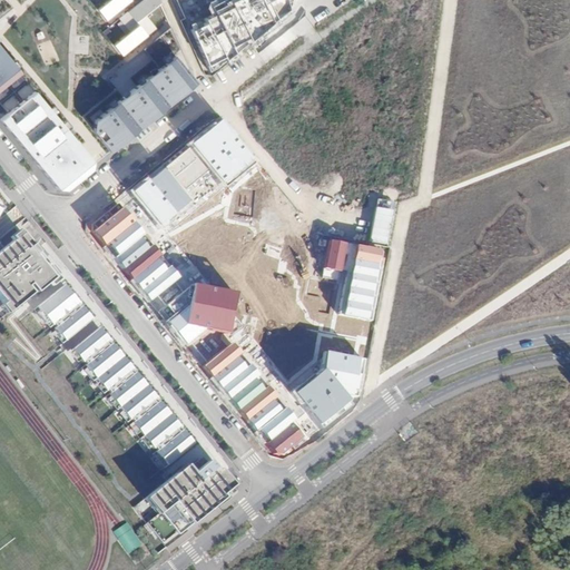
[(108,0),(98,9),(106,19),(129,0),(108,0)]
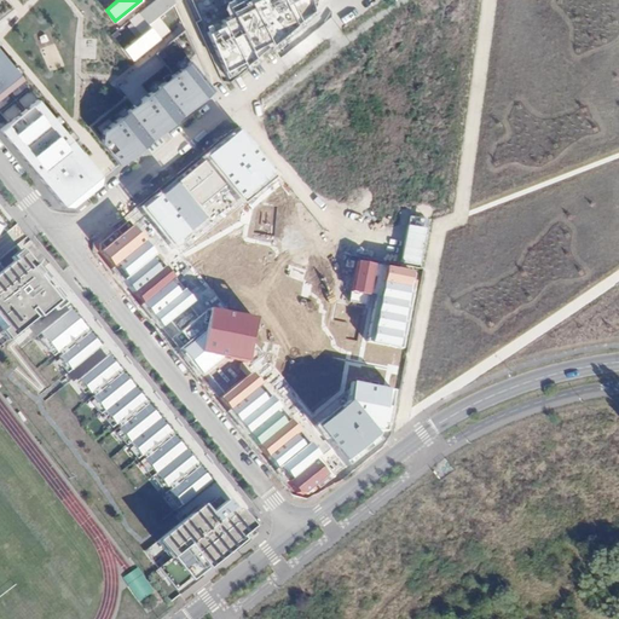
[(143,18),(150,27),(123,47),(133,59),(169,29),(156,17),(175,3),(173,0),(152,0),(128,18),(134,25),(143,18)]
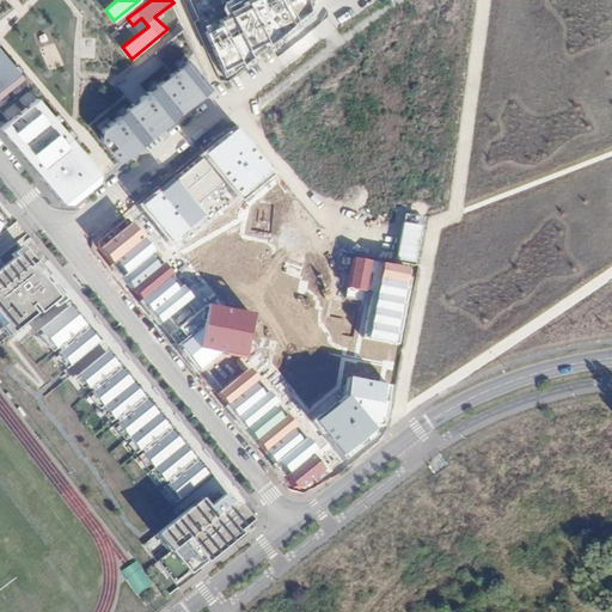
[(271,47),(248,0),(227,8),(232,18),(255,59),(271,47)]
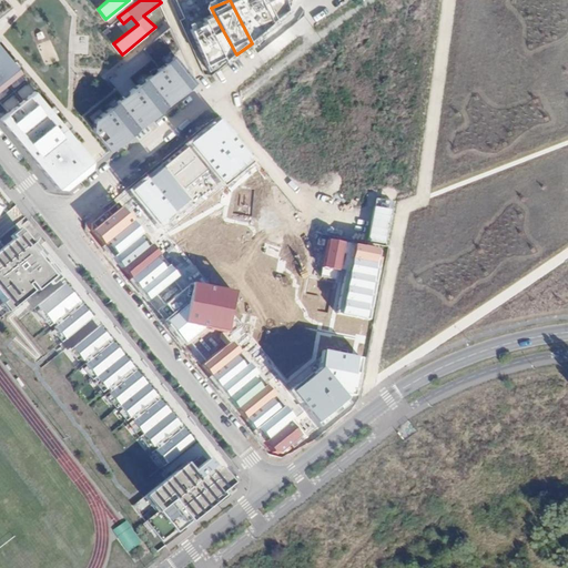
[(275,27),(261,0),(230,0),(252,43),(275,27)]
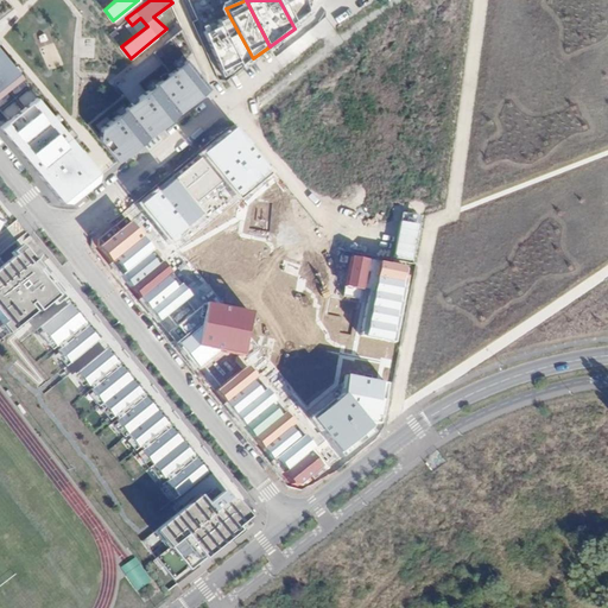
[(317,0),(290,0),(283,5),(295,29),(311,16),(316,8),(318,1),(317,0)]
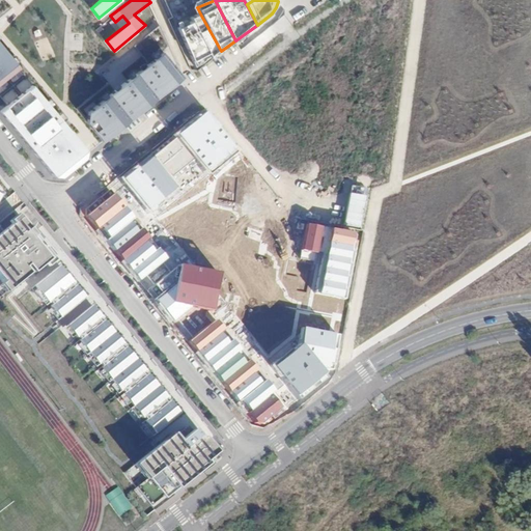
[(212,58),(221,51),(201,16),(191,20),(212,58)]
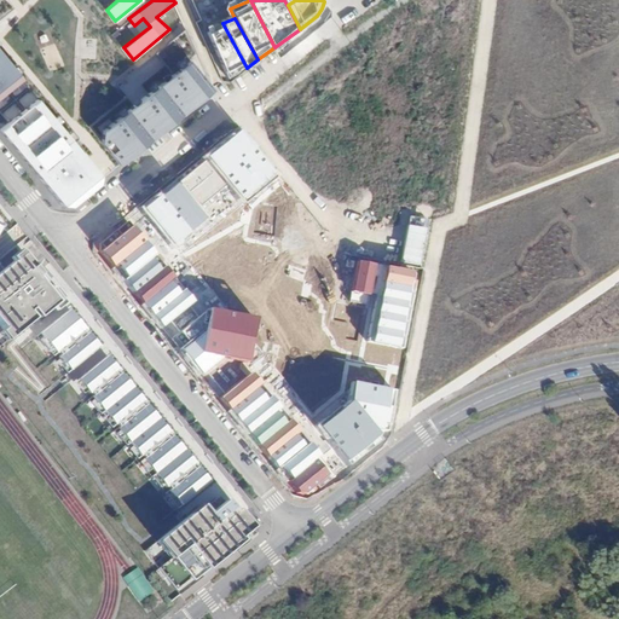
[(122,45),(137,33),(128,22),(120,29),(122,33),(117,38),(122,45)]
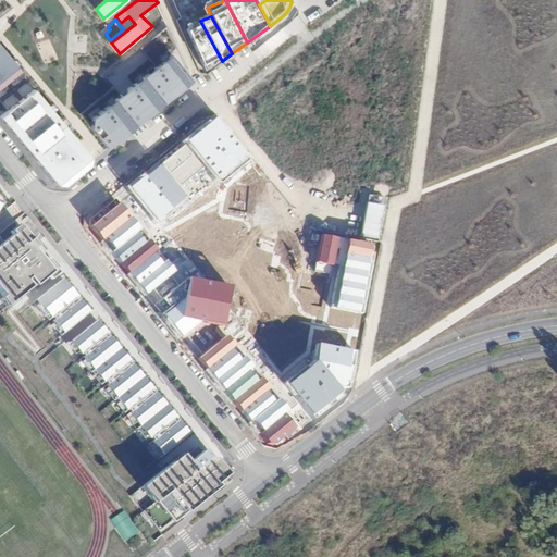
[(222,61),(200,21),(186,27),(206,72),(222,61)]
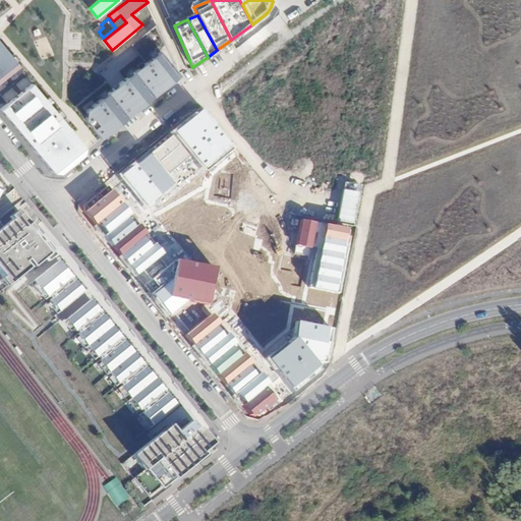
[(0,78),(17,65),(0,44),(0,78)]
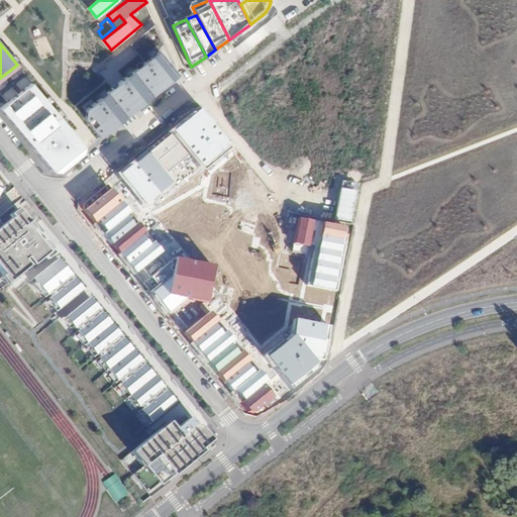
[(158,50),(85,108),(83,117),(99,137),(178,74),(158,50)]
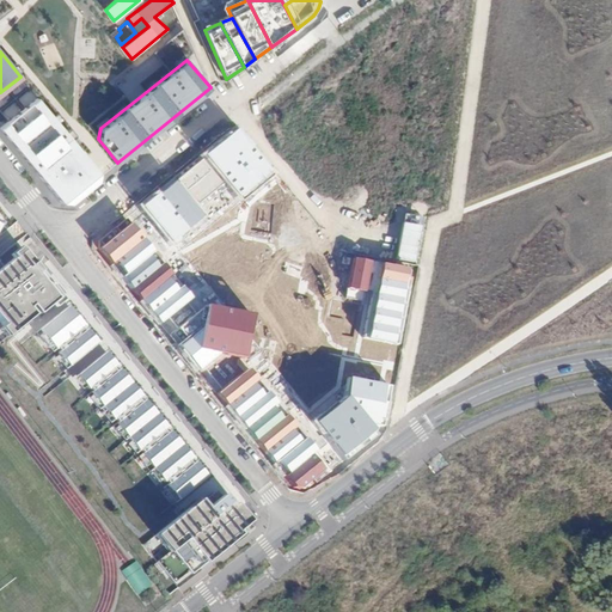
[(99,178),(34,97),(0,127),(0,129),(66,204),(99,178)]
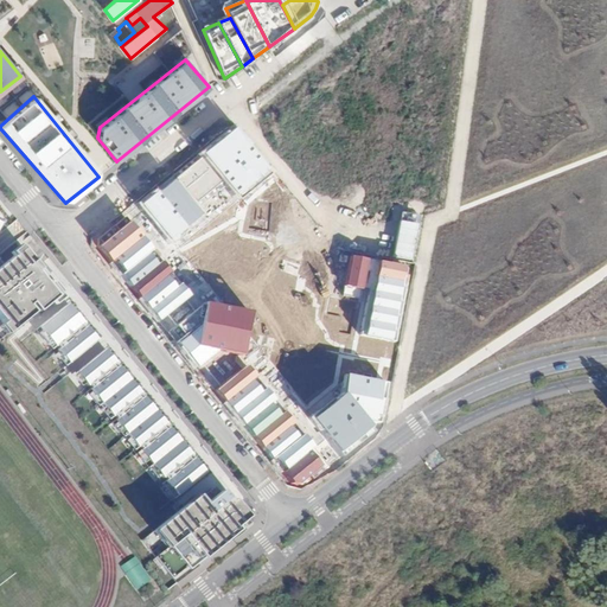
[(235,129),(202,155),(231,195),(266,167),(235,129)]
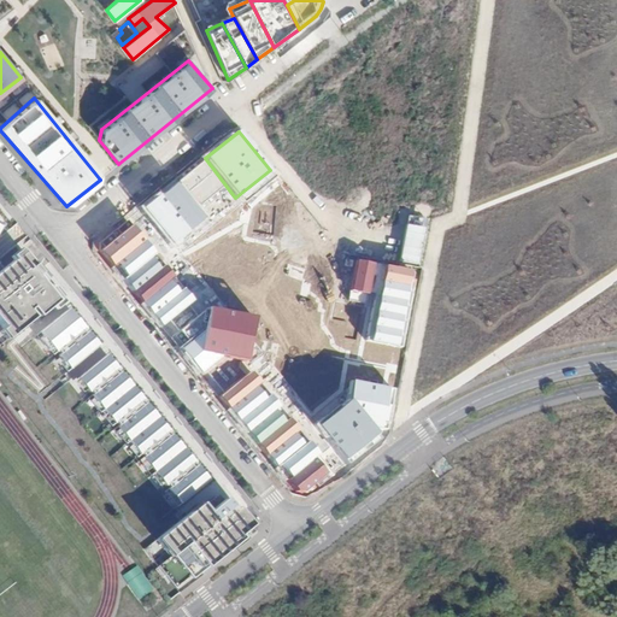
[(205,158),(177,178),(209,219),(235,198),(205,158)]
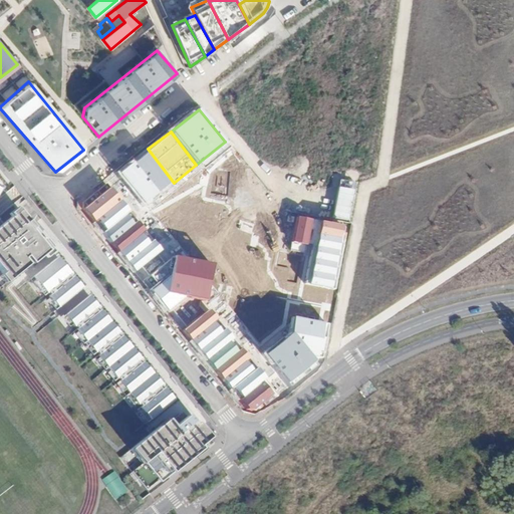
[(148,149),(134,161),(160,194),(174,183),(148,149)]
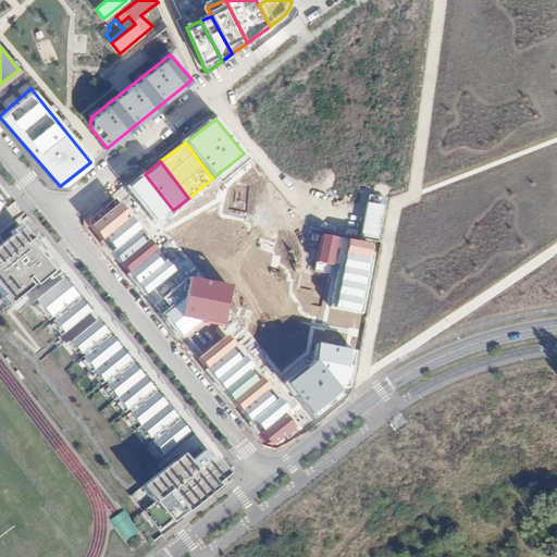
[(145,174),(127,187),(157,223),(173,210),(145,174)]
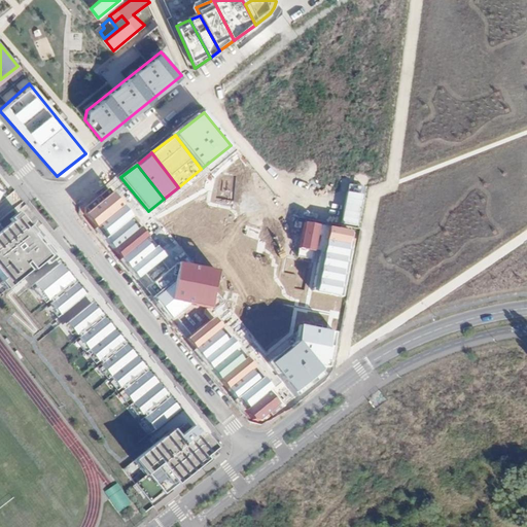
[(82,212),(98,231),(125,207),(110,189),(82,212)]
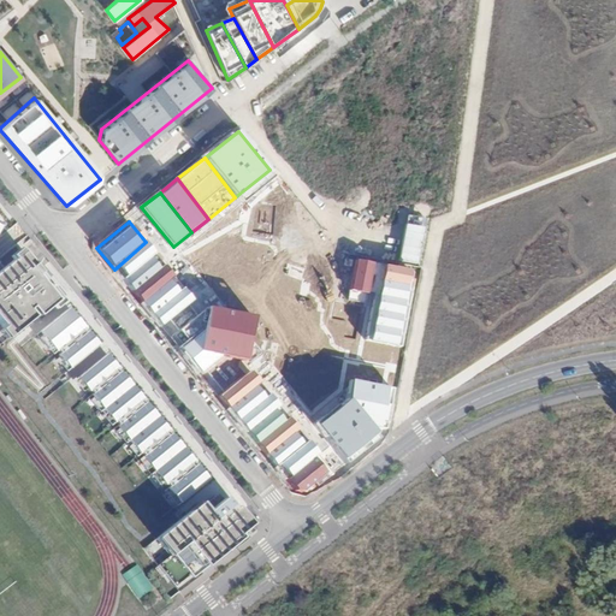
[(114,270),(125,282),(153,258),(158,254),(146,242),(114,270)]
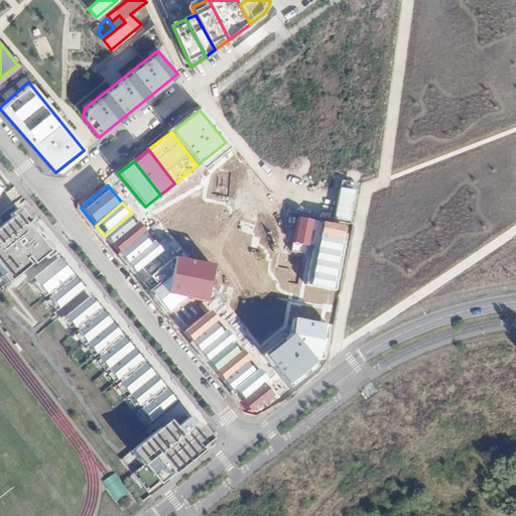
[(0,270),(3,274),(0,276),(5,283),(6,284),(9,282),(14,278),(17,275),(29,266),(24,260),(27,258),(33,265),(43,257),(51,251),(54,248),(48,241),(45,243),(39,236),(34,229),(29,222),(28,223),(28,222),(20,212),(0,228),(0,270)]
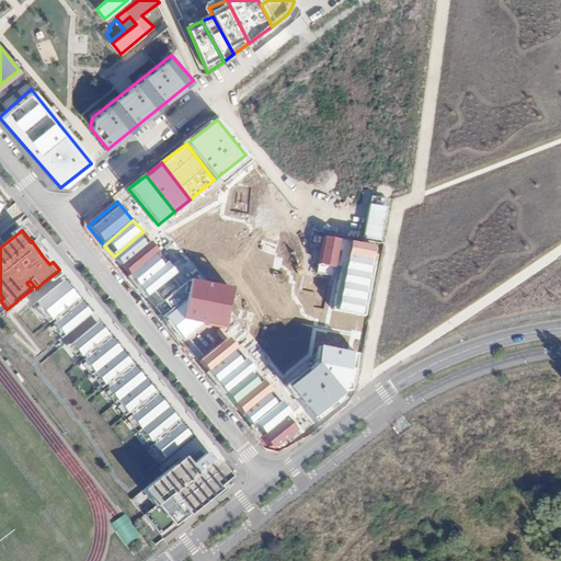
[(114,256),(123,266),(148,244),(139,235),(114,256)]
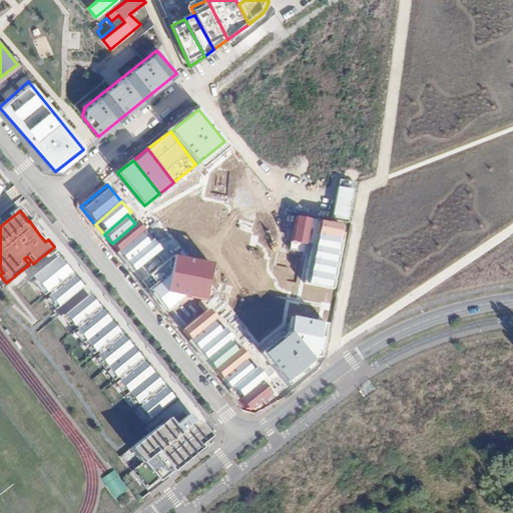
[(317,218),(297,214),(290,248),(310,252),(313,253),(320,218),(317,218)]
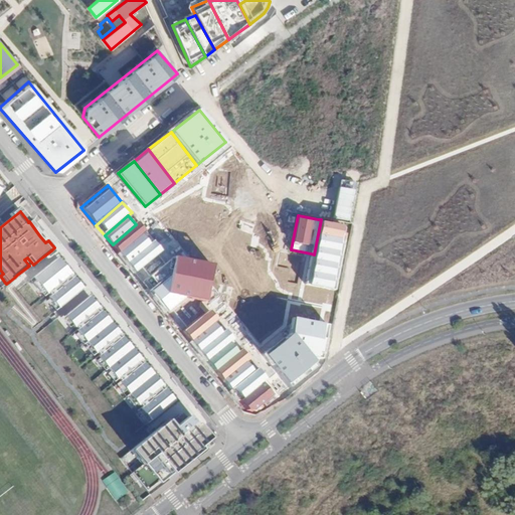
[(351,226),(321,219),(314,254),(307,284),(339,290),(351,226)]
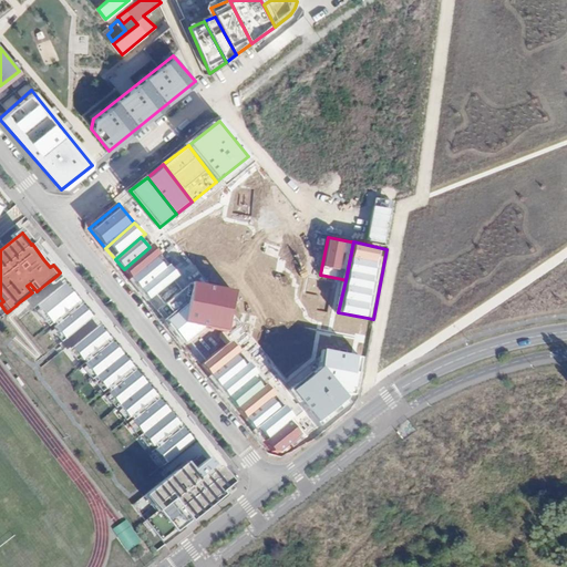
[(124,269),(132,279),(157,258),(161,255),(153,245),(150,247),(124,269)]
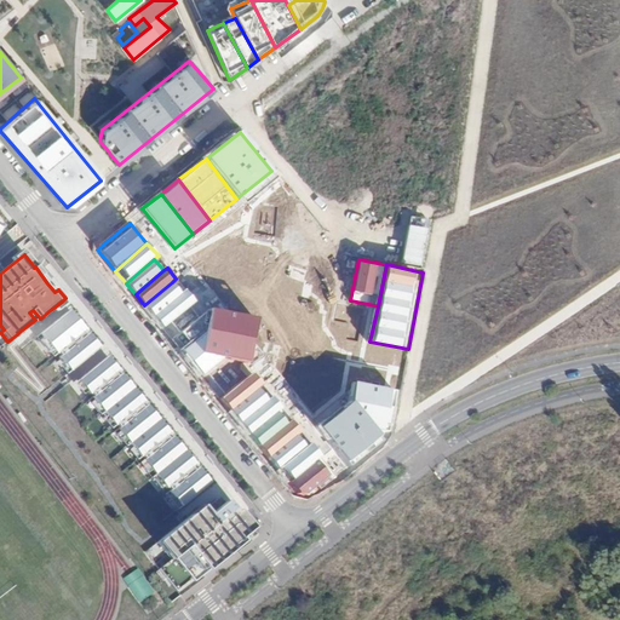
[(144,305),(155,317),(183,294),(172,282),(144,305)]
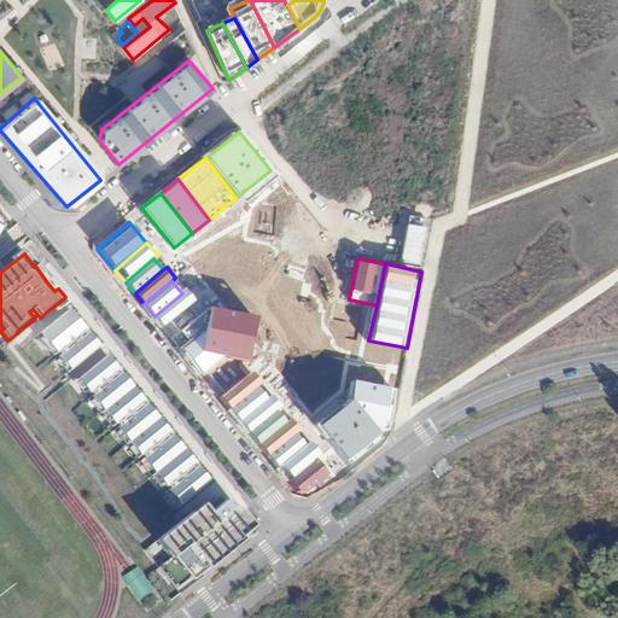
[(155,316),(164,327),(196,302),(186,290),(182,293),(155,316)]
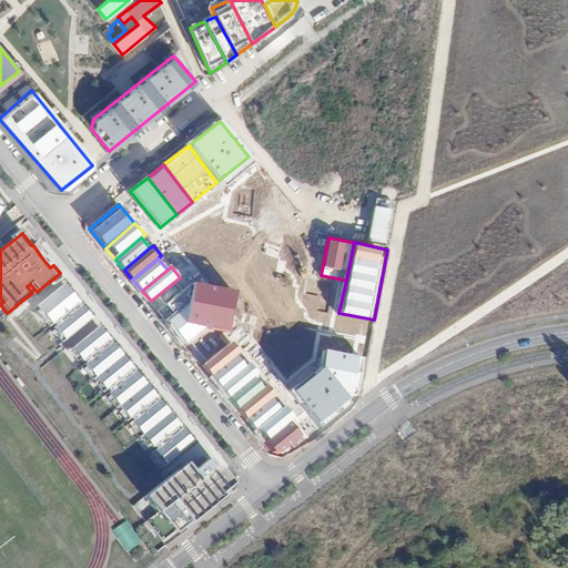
[(79,303),(63,285),(38,306),(40,310),(52,324),(53,323),(75,305),(79,303)]
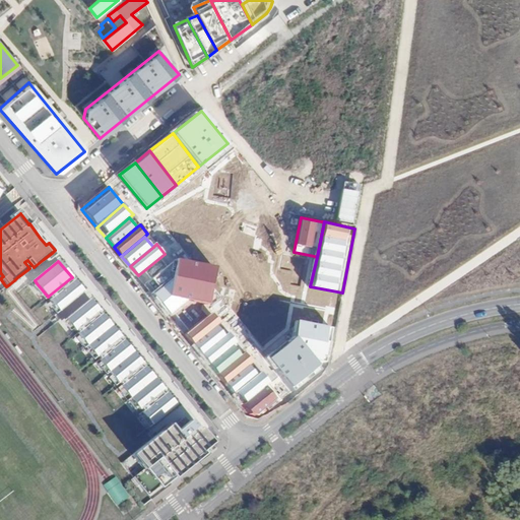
[(215,265),(175,261),(172,278),(151,294),(168,315),(185,301),(206,304),(215,265)]
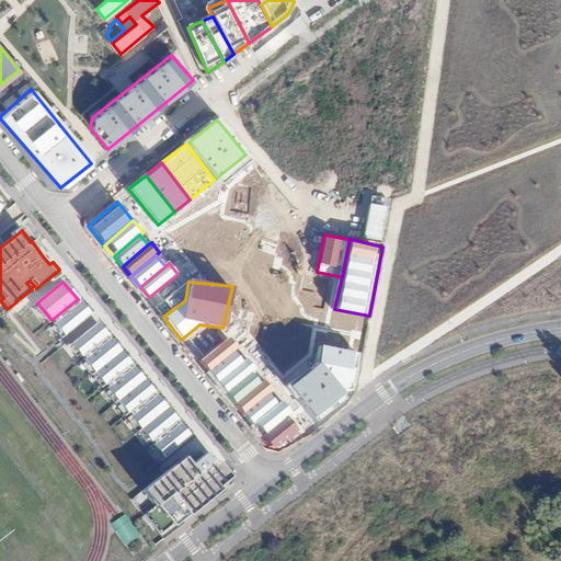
[(75,301),(53,319),(55,322),(77,305),(75,301)]
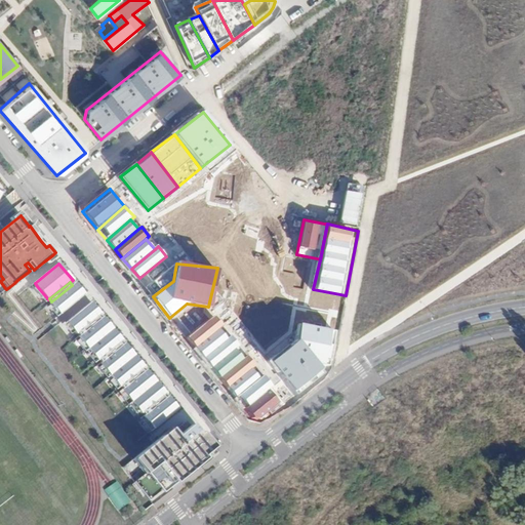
[(61,315),(68,308),(76,301),(84,294),(75,283),(72,285),(51,301),(50,303),(53,307),(61,315)]
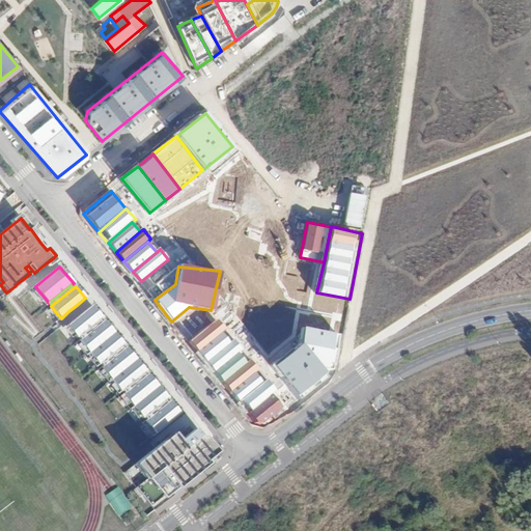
[(49,303),(37,289),(34,291),(46,306),(49,303)]
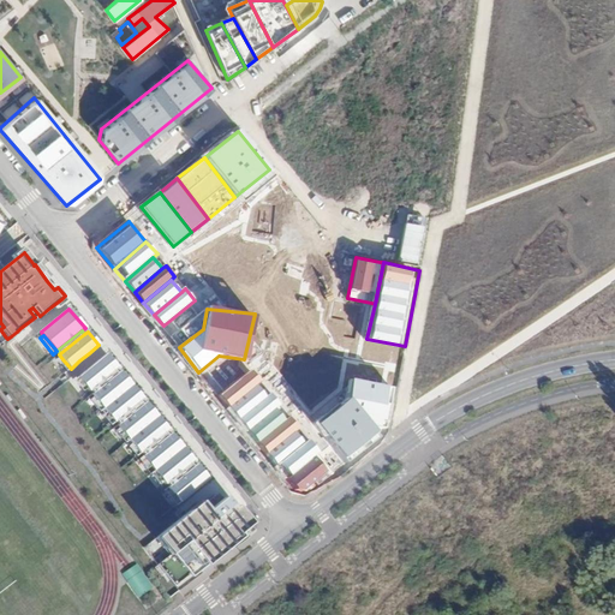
[(114,371),(118,368),(107,354),(77,377),(87,389),(89,392),(91,389),(114,371)]
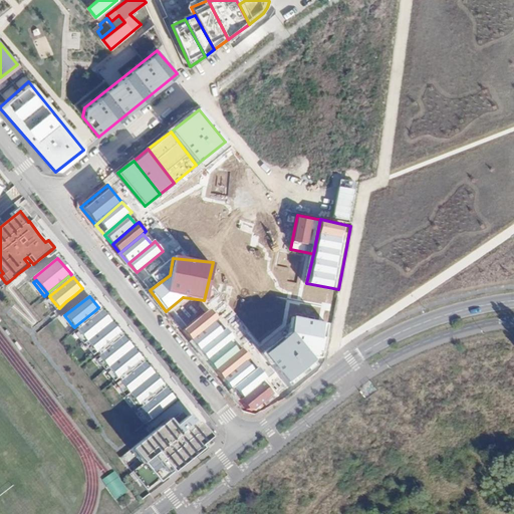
[(59,308),(52,300),(49,302),(55,310),(59,308)]
